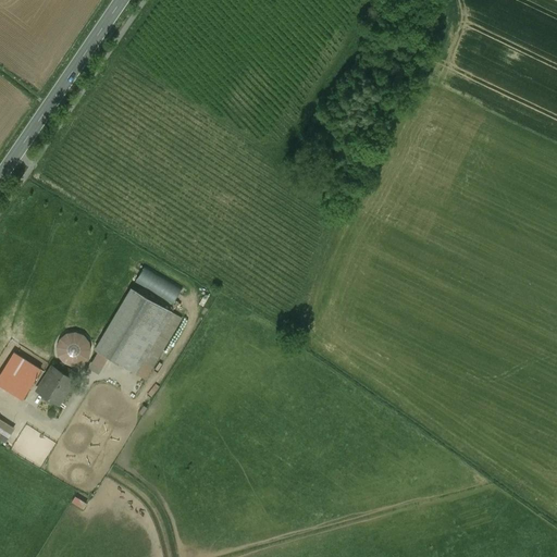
[(131,288),(95,350),(135,374),(172,312),(131,288)]
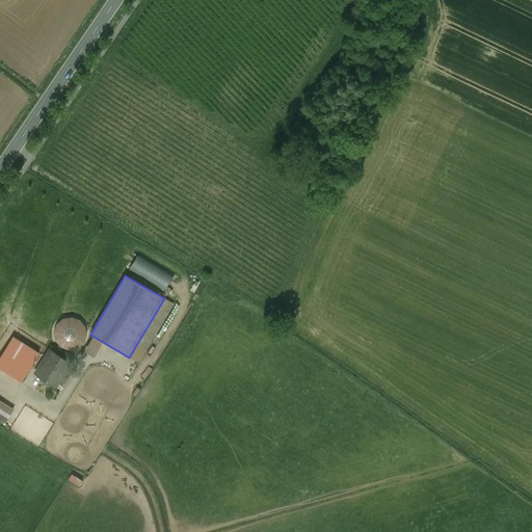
[(14,337),(0,356),(0,367),(20,380),(38,353),(35,351),(14,337)]
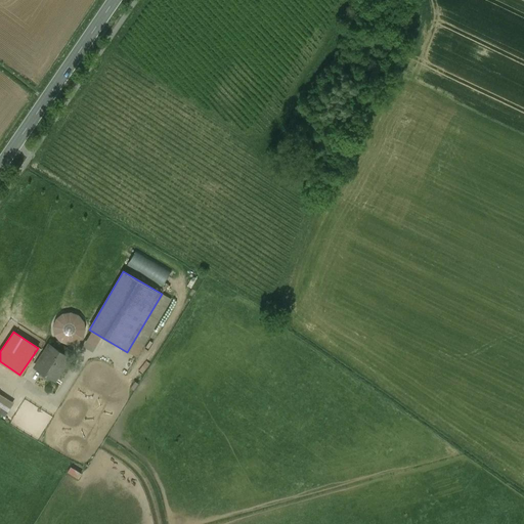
[(49,344),(34,368),(53,381),(69,356),(49,344)]
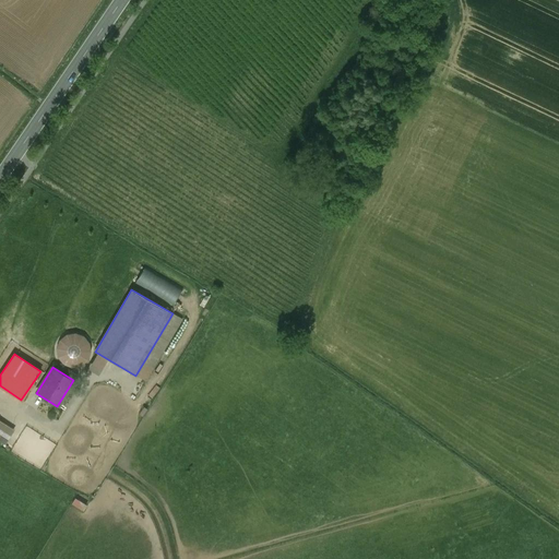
[(0,420),(0,441),(3,443),(13,429),(0,420)]
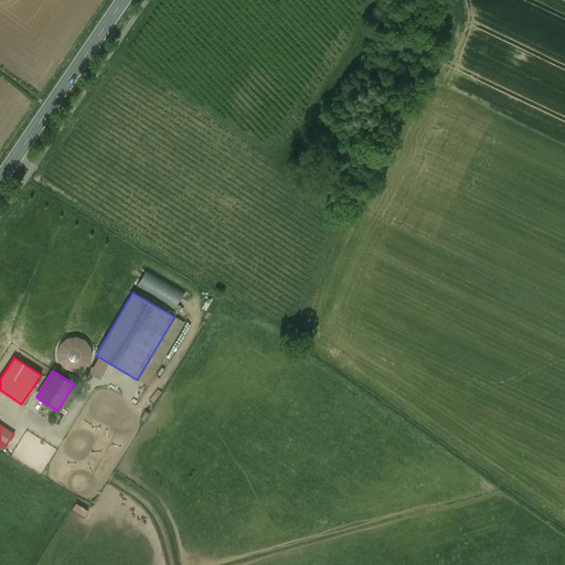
[(84,515),(87,509),(74,502),(71,509),(84,515)]
